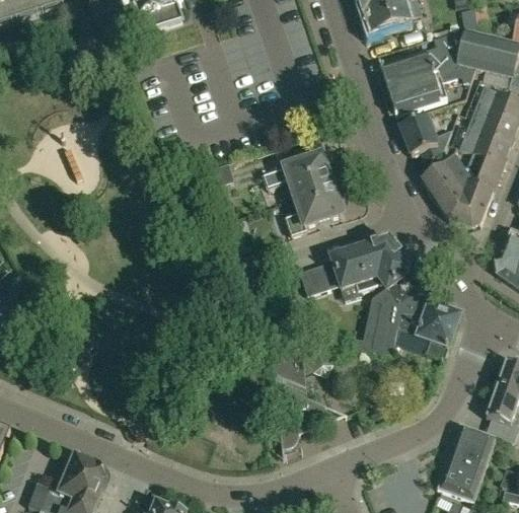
[(0,0),(0,23),(64,3),(63,0),(0,0)]
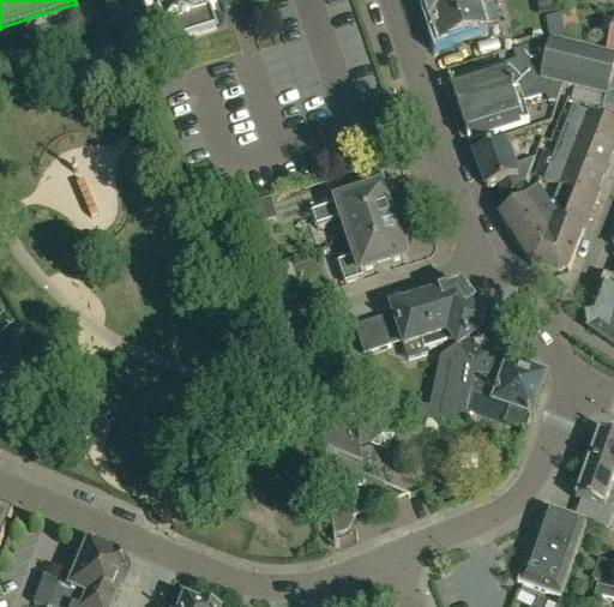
[(142,0),(142,1),(143,1),(145,7),(127,13),(130,19),(133,18),(138,36),(140,42),(148,46),(214,23),(209,5),(214,2),(212,0),(142,0)]
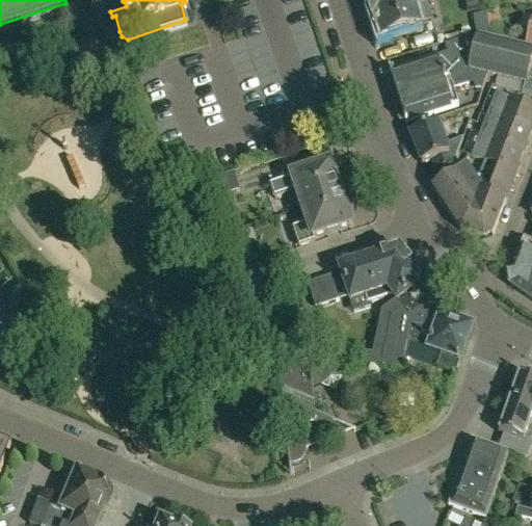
[(369,0),(380,33),(424,20),(423,19),(433,15),(429,0),(423,0),(418,2),(417,0),(369,0)]
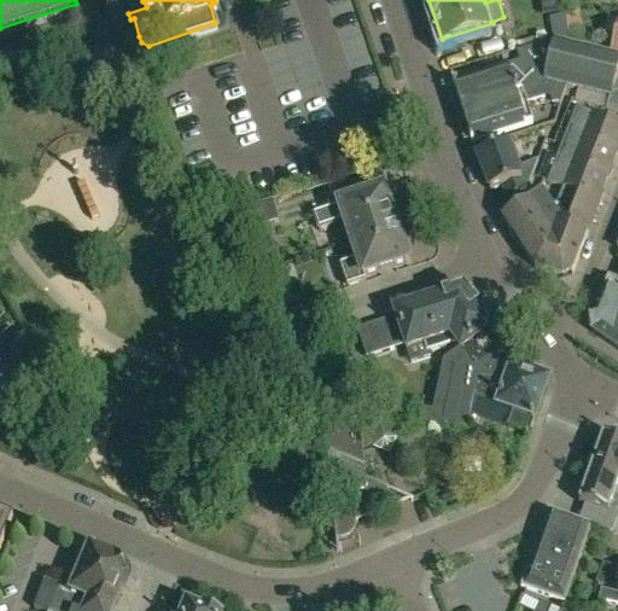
[(578,7),(564,10),(567,33),(569,33),(583,36),(578,7)]
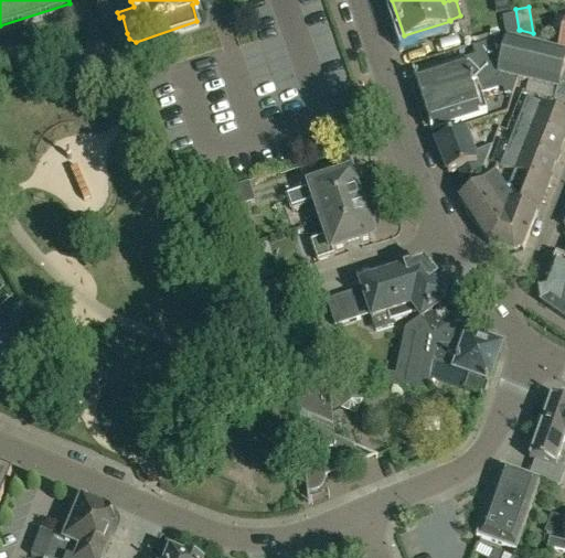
[(502,11),(505,30),(504,31),(508,32),(519,30),(515,9),(502,11)]
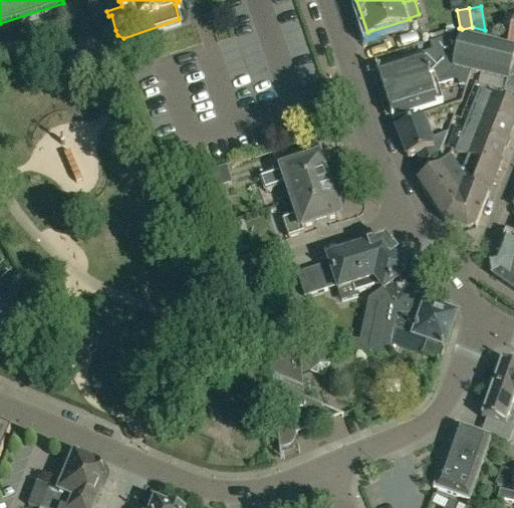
[(376,64),(384,88),(455,65),(470,67),(454,63),(462,29),(459,28),(430,36),(433,46),(376,64)]
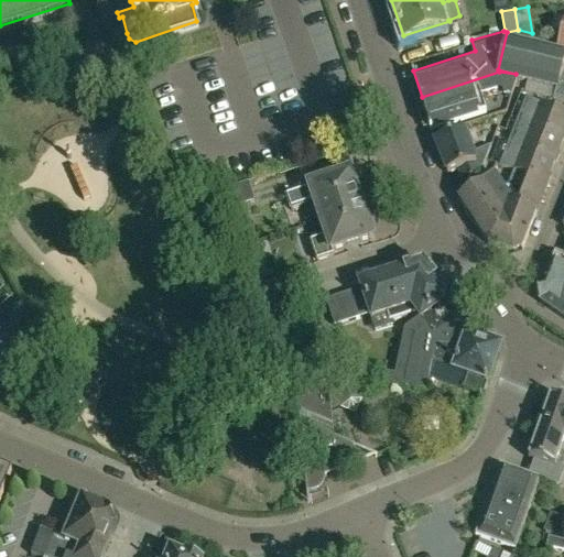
[(498,69),(516,74),(528,76),(525,87),(552,94),(563,97),(563,72),(561,72),(563,58),(563,45),(507,32),(498,69)]
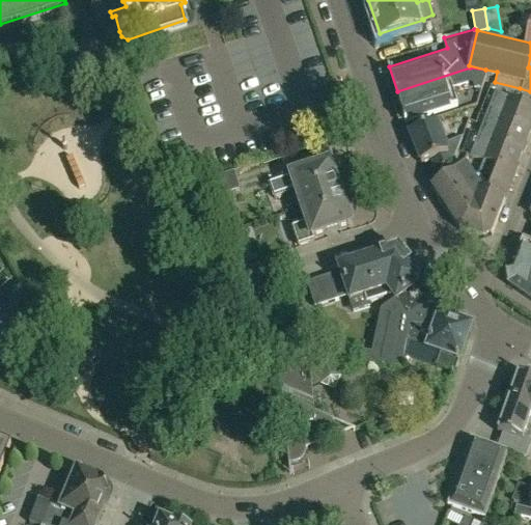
[(470,67),(397,91),(404,116),(457,100),(452,82),(472,76),(474,83),(481,85),(485,70),(470,67)]
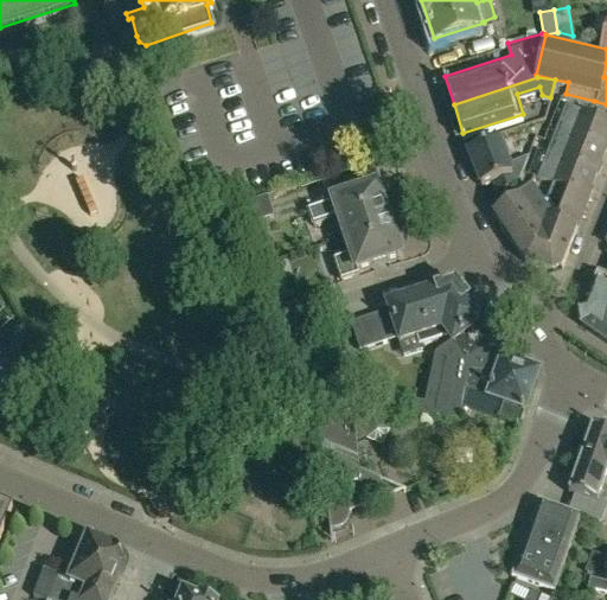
[(554,131),(604,151),(606,144),(606,142),(606,115),(566,101),(554,131)]
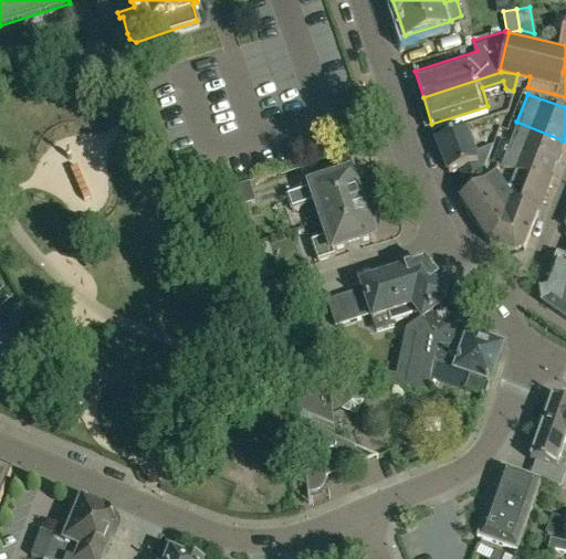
[(563,140),(516,122),(507,145),(554,164),(557,157),(558,157),(563,148),(561,146),(563,140)]
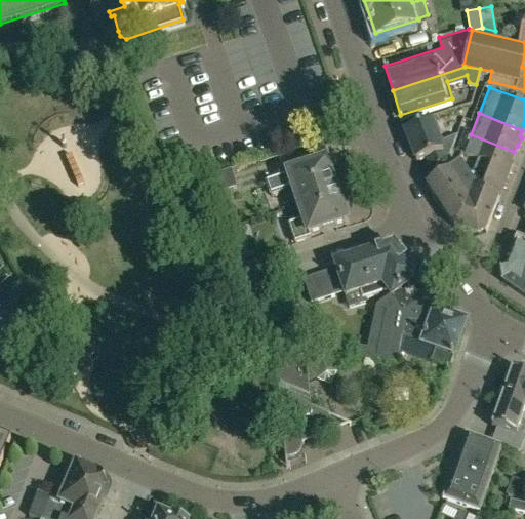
[(431,117),(404,126),(416,156),(433,150),(437,160),(446,156),(456,131),(439,137),(431,117)]
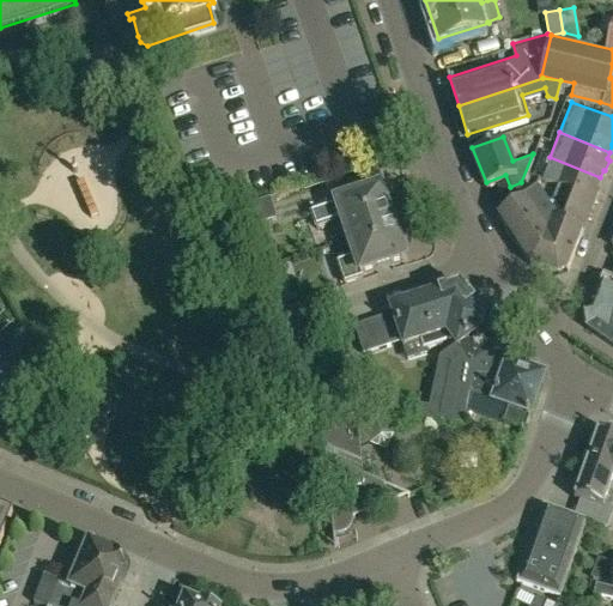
[(577,212),(587,216),(600,185),(598,183),(600,177),(550,157),(544,174),(551,176),(546,188),(556,192),(554,194),(570,200),(580,204),(577,212)]
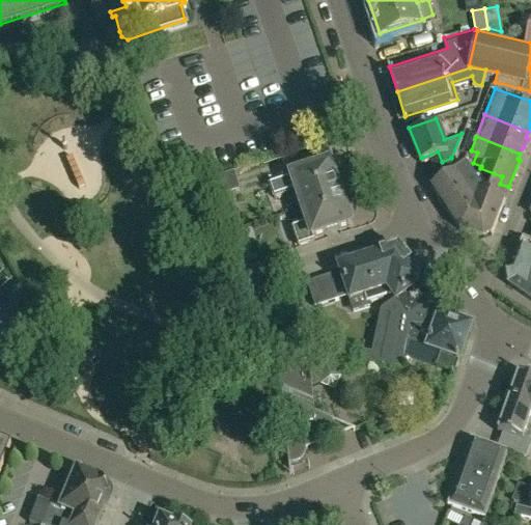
[(301,200),(342,187),(338,173),(334,174),(329,159),(269,178),(273,192),(295,185),(301,200)]
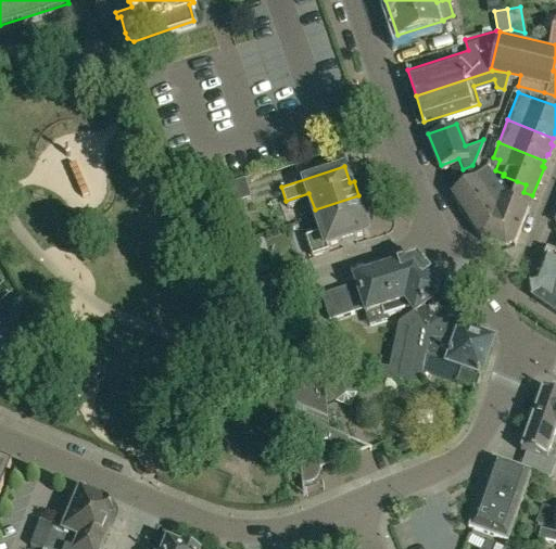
[(508,196),(489,167),(453,191),(481,234),(506,245),(508,243),(513,241),(515,242),(529,205),(509,198),(508,196)]
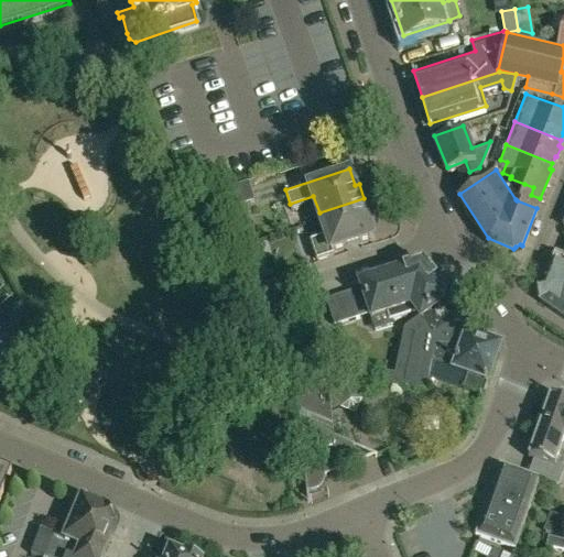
[(255,196),(249,177),(221,186),(226,205),(255,196)]
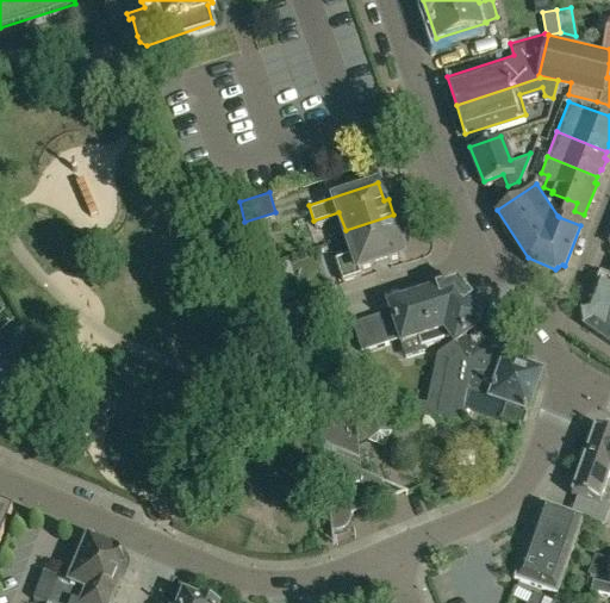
[(577,203),(567,199),(559,217),(580,225),(584,215),(574,211),(577,203)]
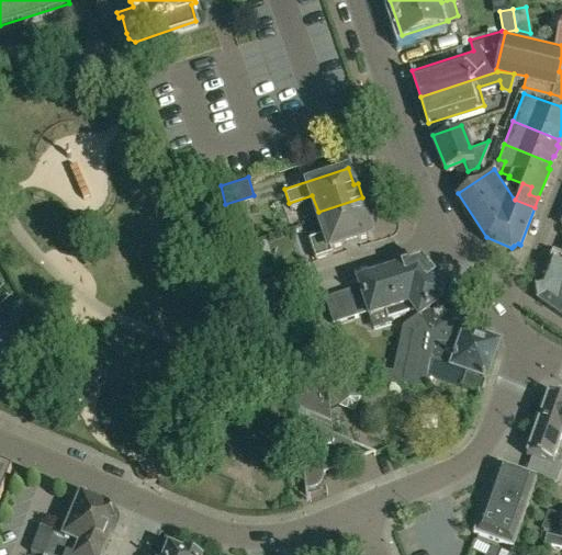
[(362,197),(318,212),(324,230),(308,235),(315,255),(333,249),(330,245),(369,231),(364,215),(368,214),(362,197)]
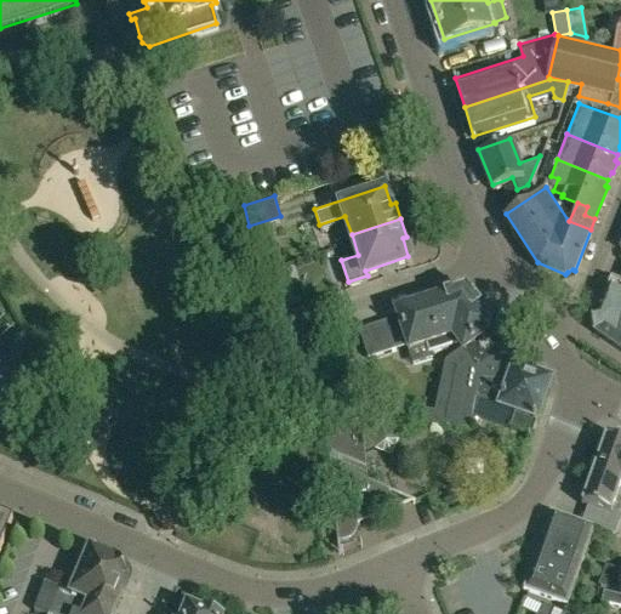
[(620,277),(608,272),(592,314),(593,325),(613,339),(620,318),(620,277)]
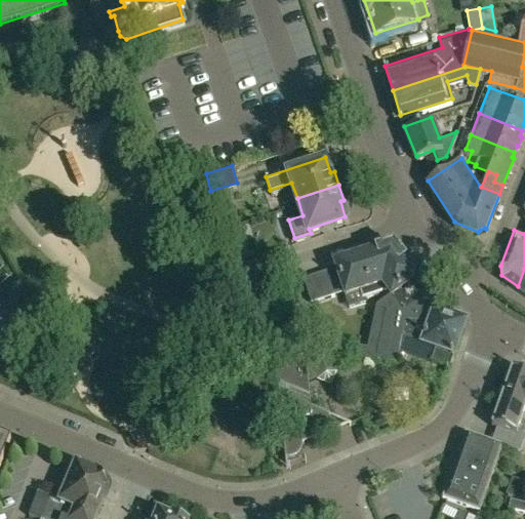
[(367,300),(365,293),(376,289),(380,282),(385,281),(392,289),(376,301),(367,345),(358,343),(356,352),(396,358),(401,332),(404,319),(404,316),(429,318),(434,301),(431,296),(434,293),(432,290),(407,256),(398,246),(395,242),(393,242),(391,241),(389,242),(384,243),(334,260),(345,291),(350,305),(367,300)]
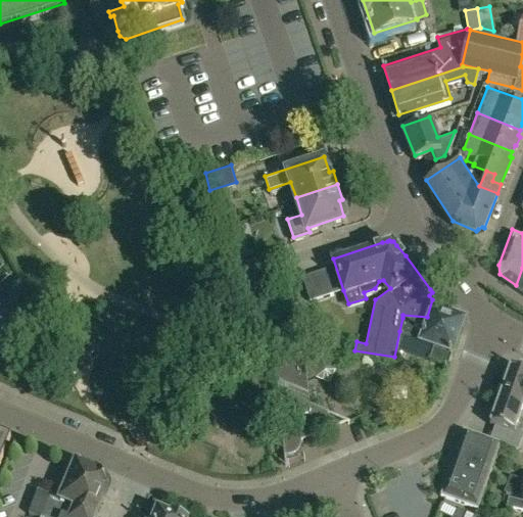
[(338,288),(331,265),(302,274),(311,297),(338,288)]
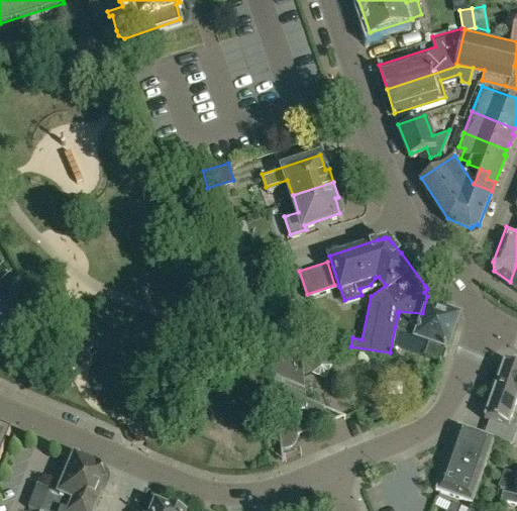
[(398,314),(395,327),(428,338),(424,349),(442,356),(450,334),(453,324),(455,320),(455,317),(455,315),(454,313),(452,309),(447,308),(441,306),(441,303),(441,302),(439,300),(437,298),(434,297),(431,297),(430,297),(429,298),(428,299),(423,315),(422,314),(422,313),(398,311),(398,314)]
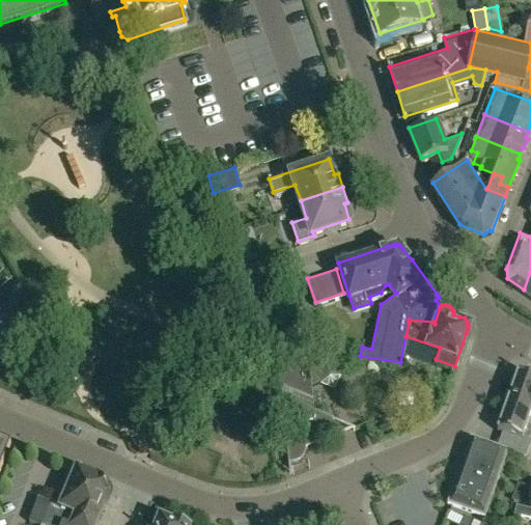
[(360,356),(362,347),(324,340),(307,340),(305,350),(322,350),(360,356)]
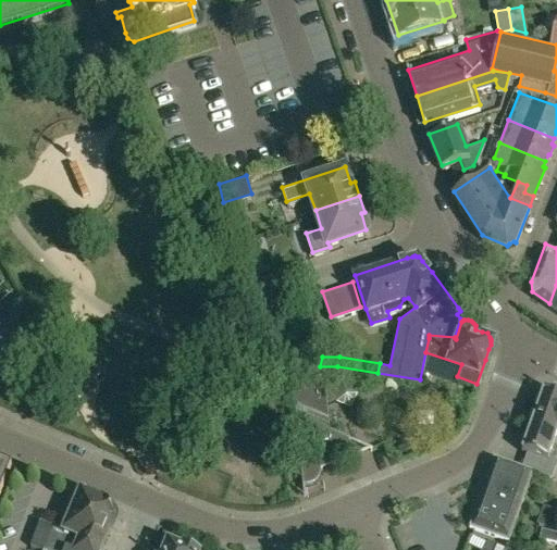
[(324,373),(291,377),(304,482),(306,482),(308,482),(310,480),(312,480),(314,479),(317,478),(318,476),(320,474),(321,473),(322,471),(322,469),(322,466),(322,464),(322,462),(321,460),(354,446),(348,435),(331,426),(324,373)]
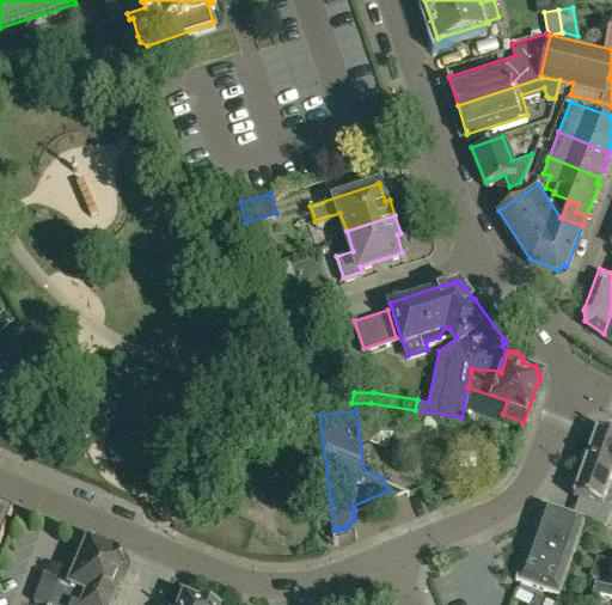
[(393,428),(385,410),(362,420),(369,438),(385,444),(393,428)]
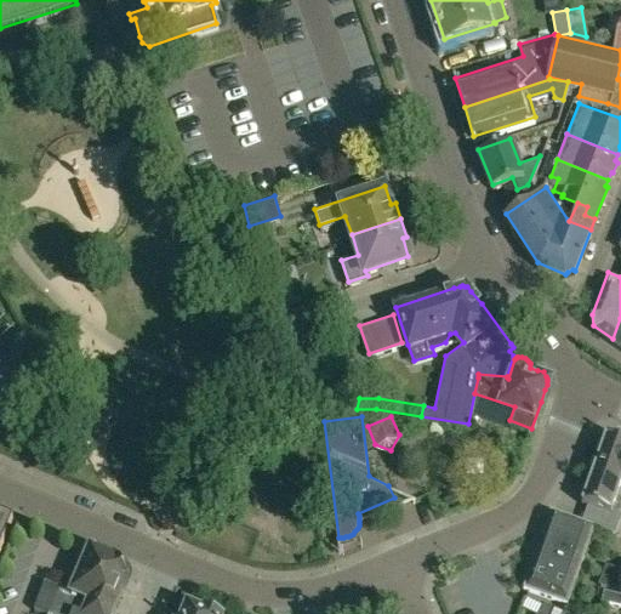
[(620,435),(607,430),(582,496),(588,499),(611,507),(620,510),(620,435)]
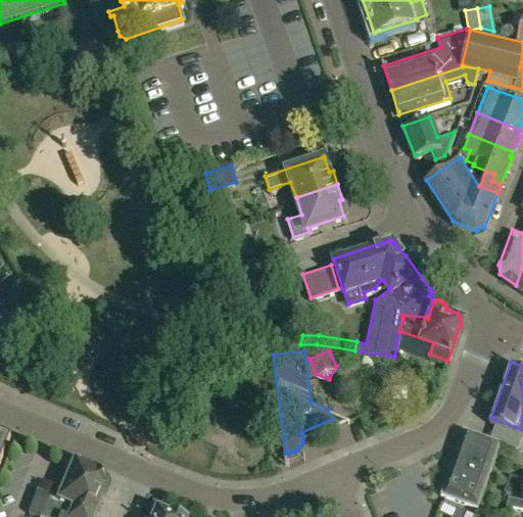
[(450,462),(440,489),(447,492),(477,503),(502,437),(490,433),(465,424),(459,439),(450,462)]
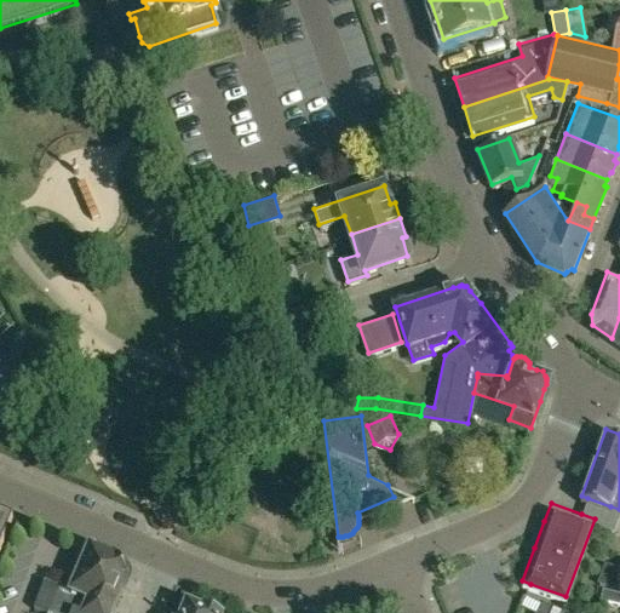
[(0,506),(0,544),(13,513),(0,506)]
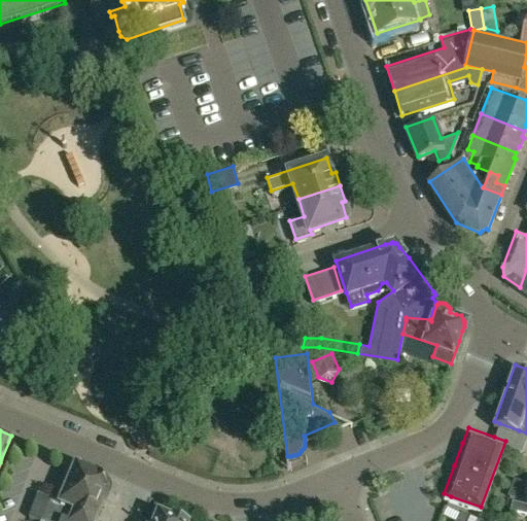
[(106,476),(103,474),(77,462),(62,498),(53,495),(51,496),(39,491),(30,514),(43,519),(41,520),(93,520),(104,497),(109,486),(109,482),(109,480),(107,477),(106,476)]
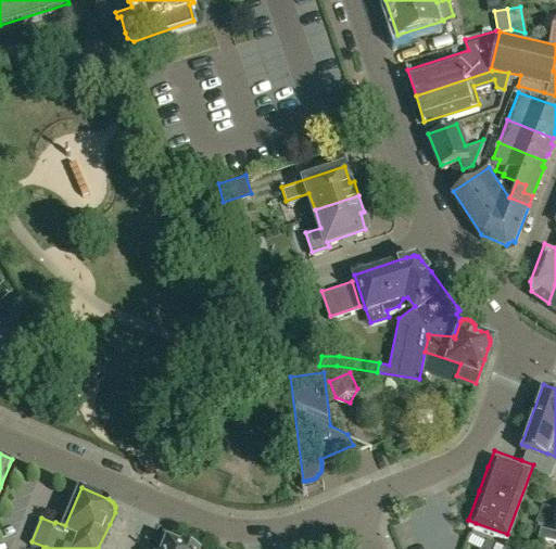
[(555,528),(541,525),(539,534),(555,537),(555,528)]
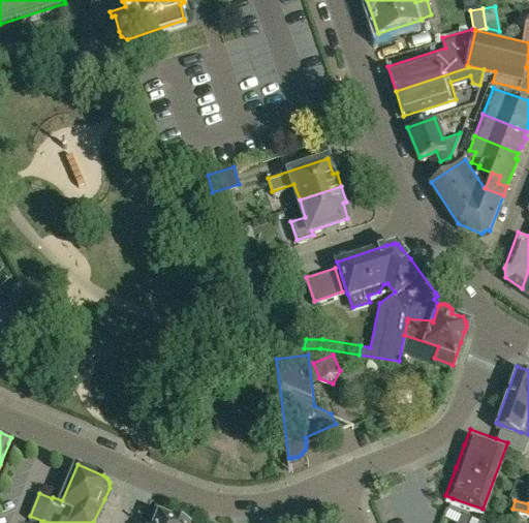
[(187,522),(174,517),(174,518),(159,512),(154,522),(187,522)]
